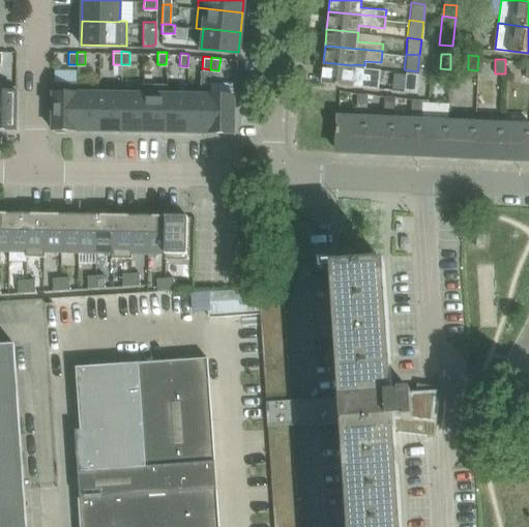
[(323,62),(321,81),(351,84),(378,87),(380,69),(364,67),(364,65),(354,64),(353,65),(323,62)]
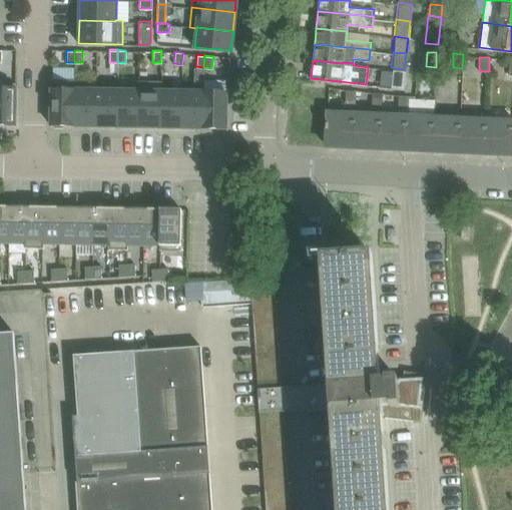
[(392,70),(390,86),(393,86),(402,88),(404,69),(391,67),(391,70),(392,70)]
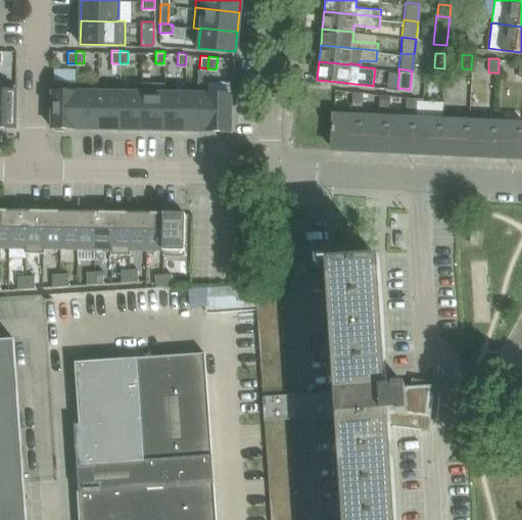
[(76,80),(52,80),(51,127),(74,127),(74,90),(76,90),(76,80)]
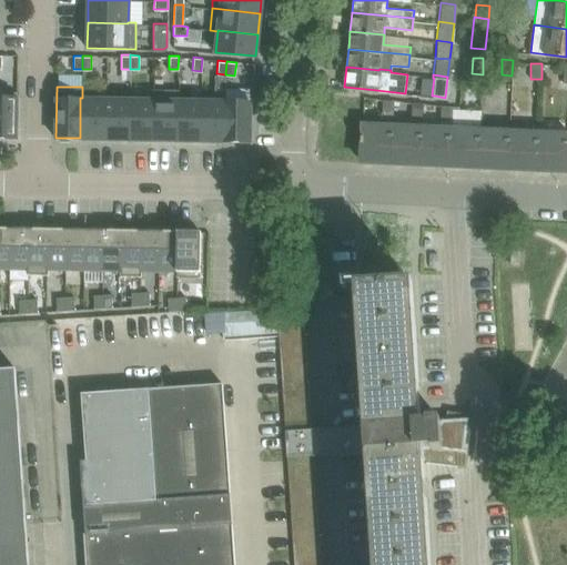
[(128,139),(152,139),(153,88),(145,88),(145,99),(129,99),(128,139)]
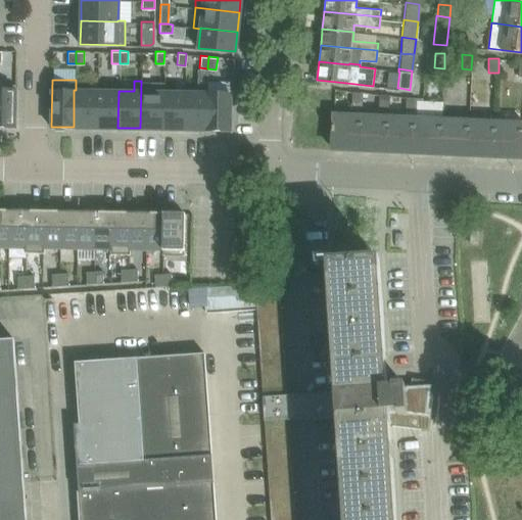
[(164,82),(141,81),(140,128),(162,129),(163,91),(164,91),(164,82)]
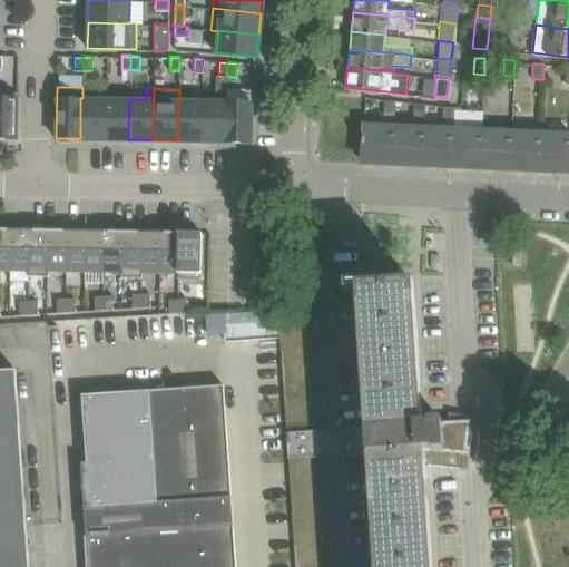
[(0,137),(16,137),(17,91),(0,90),(0,137)]
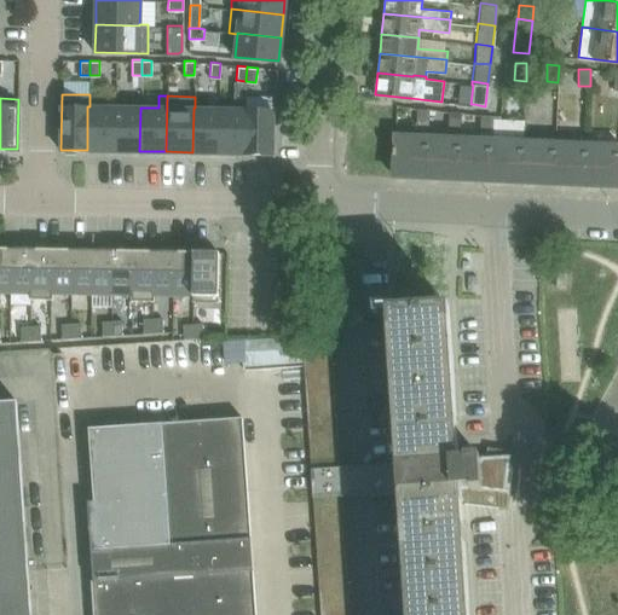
[(87,150),(114,150),(114,106),(90,106),(87,106),(87,150)]
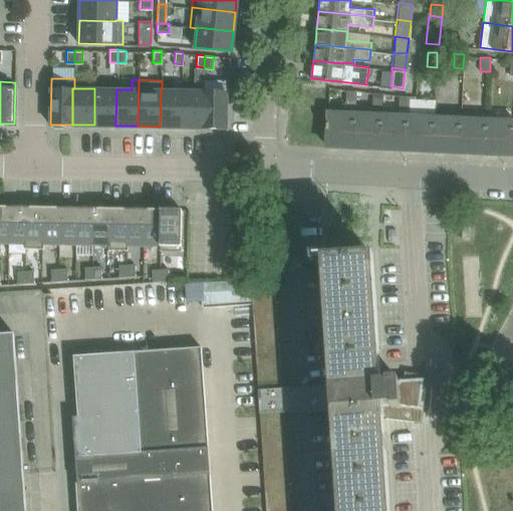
[(116,89),(94,88),(94,124),(115,125),(116,89)]
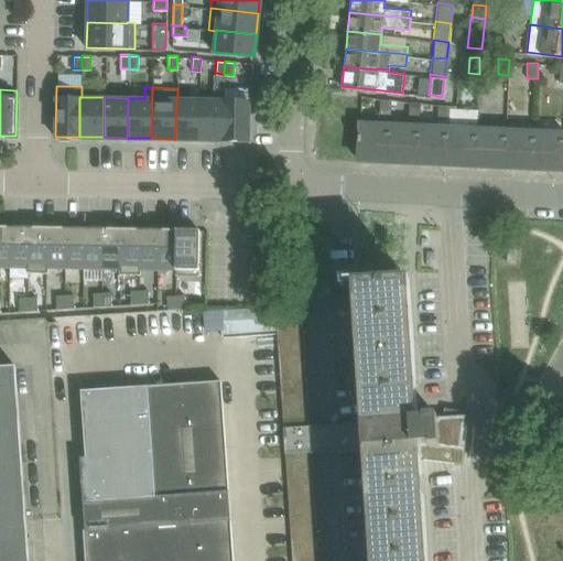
[(175,139),(199,139),(201,99),(177,98),(176,98),(175,139)]
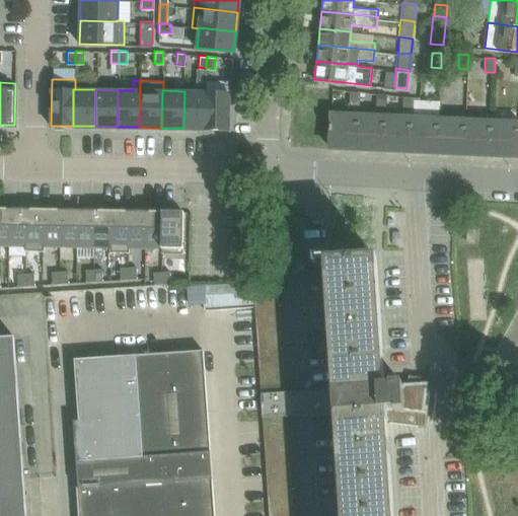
[(359,90),(349,90),(349,101),(359,102),(359,90)]
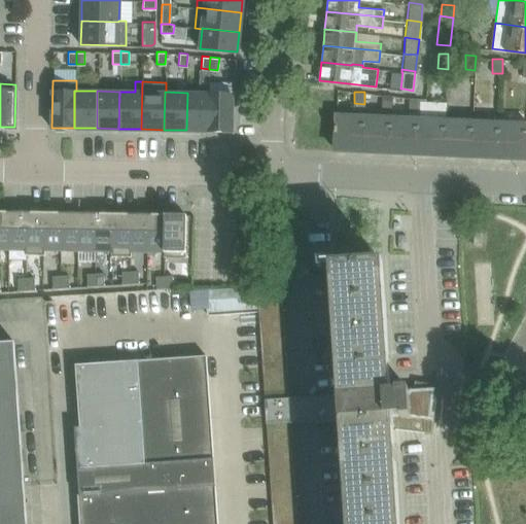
[(186,130),(209,130),(209,93),(187,93),(186,130)]
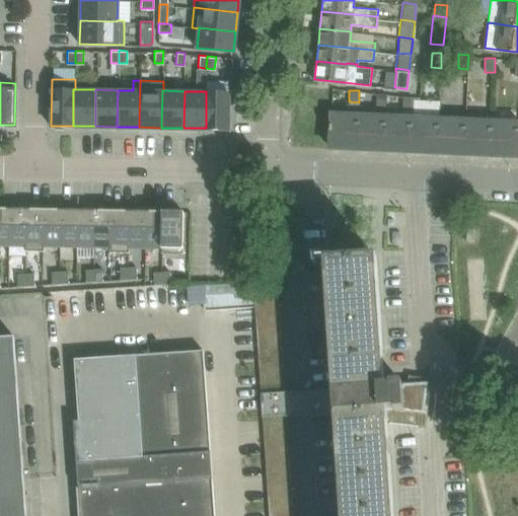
[(228,129),(228,92),(206,91),(206,128),(228,129)]
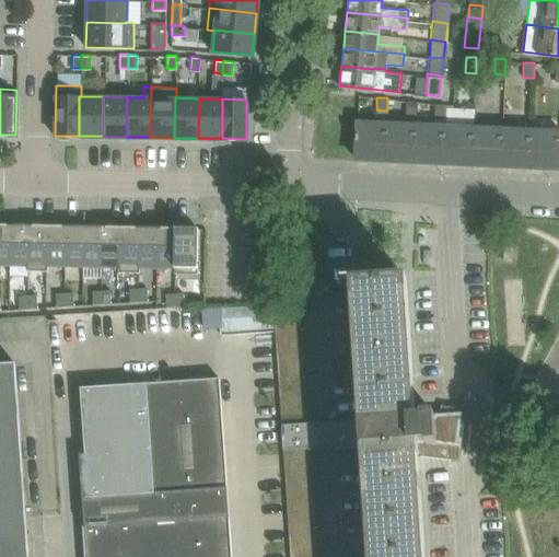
[(417,101),(406,100),(405,113),(416,113),(417,101)]
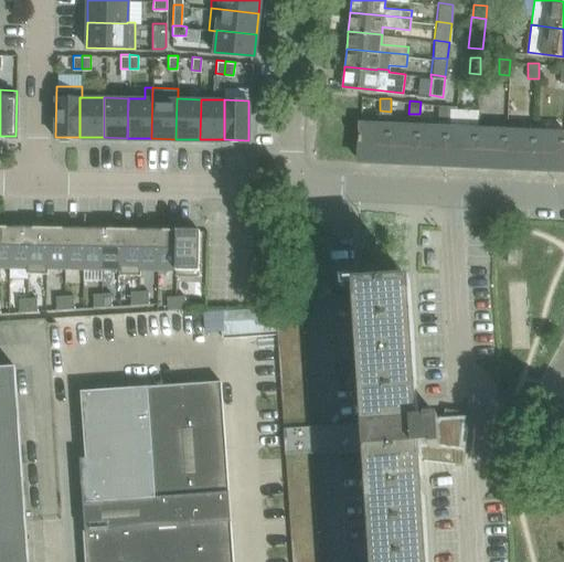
[(448,117),(449,110),(449,106),(449,105),(438,104),(438,117),(448,117)]
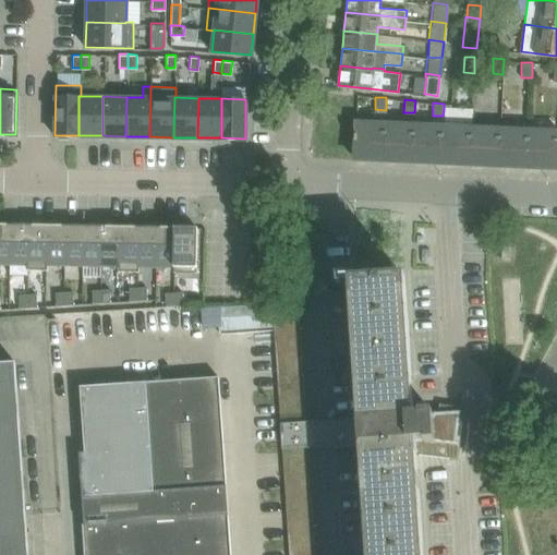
[(383,158),(385,121),(355,120),(355,133),(353,133),(353,140),(354,140),(354,157),(383,158)]
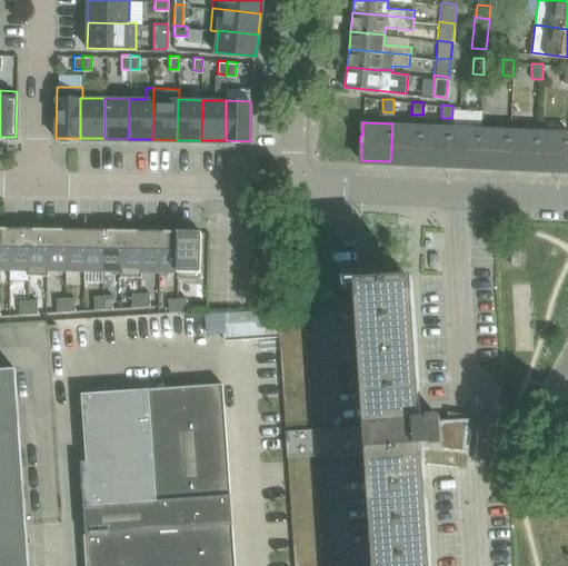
[(390,161),(420,162),(421,125),(392,123),(390,161)]
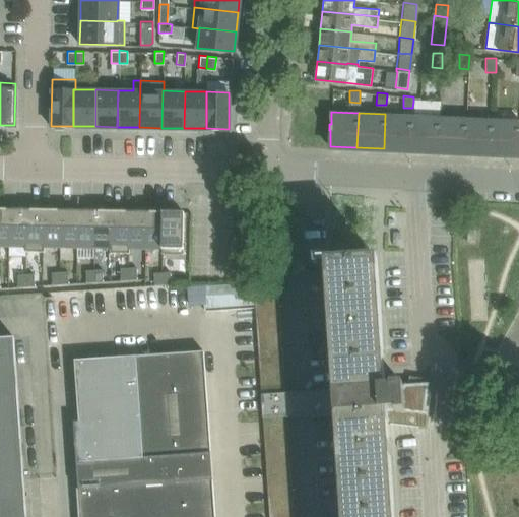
[(385,114),(384,148),(410,149),(412,115),(385,114)]
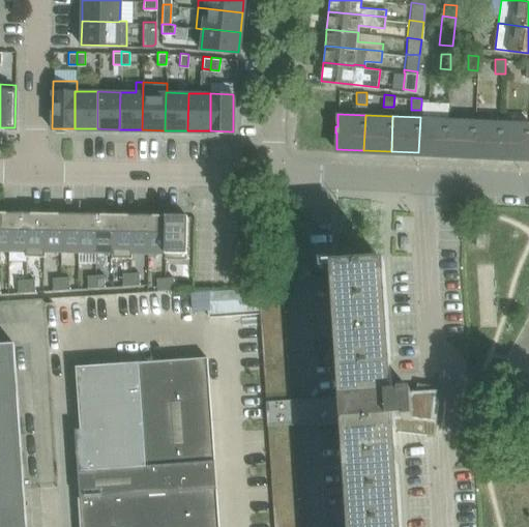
[(420,117),(418,152),(446,154),(448,118),(420,117)]
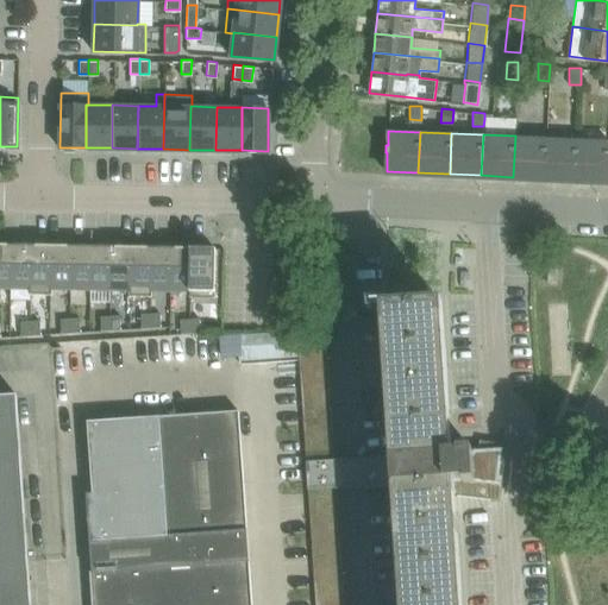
[(546,138),(515,136),(513,177),(544,178),(546,138)]
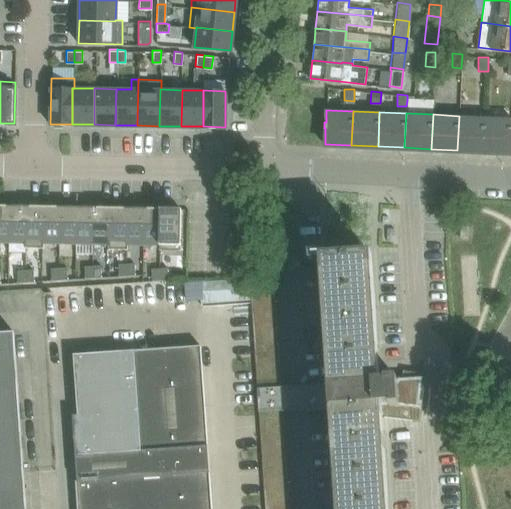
[(457,150),(484,151),(486,117),(459,116),(457,150)]
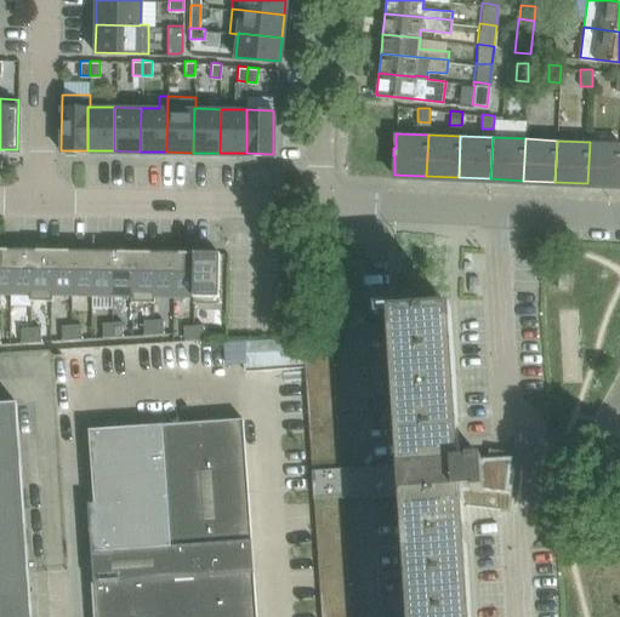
[(619,184),(619,173),(619,142),(590,142),(587,183),(619,184)]
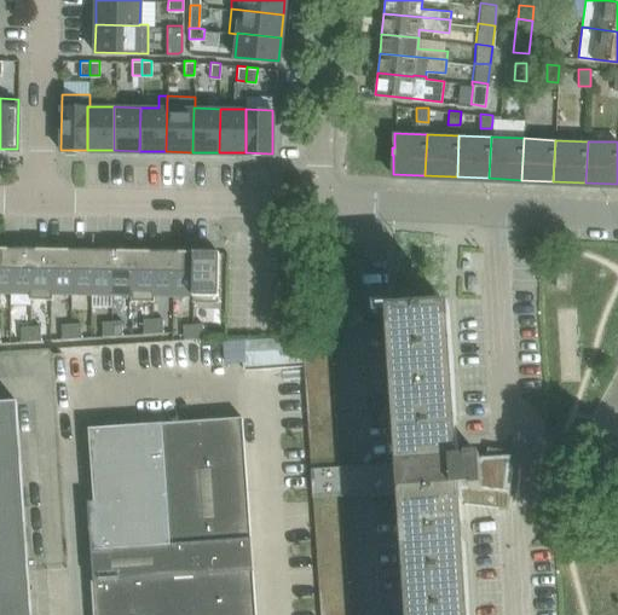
[(11,247),(0,245),(0,290),(10,291),(11,247)]
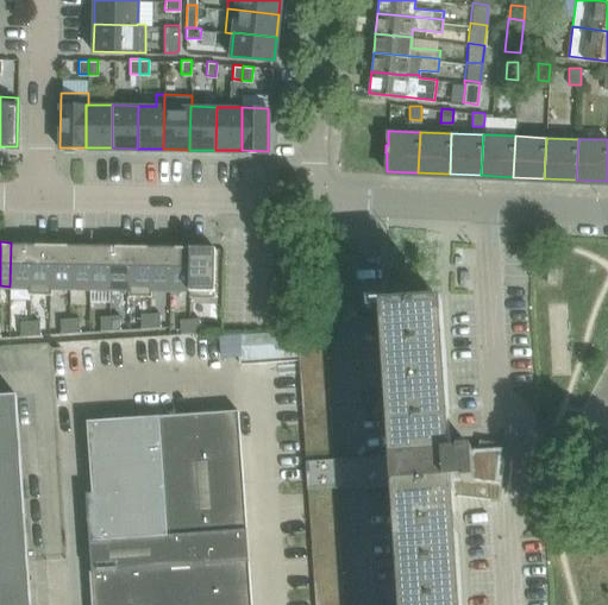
[(11,243),(10,287),(10,296),(29,296),(29,292),(29,287),(30,243),(11,243)]
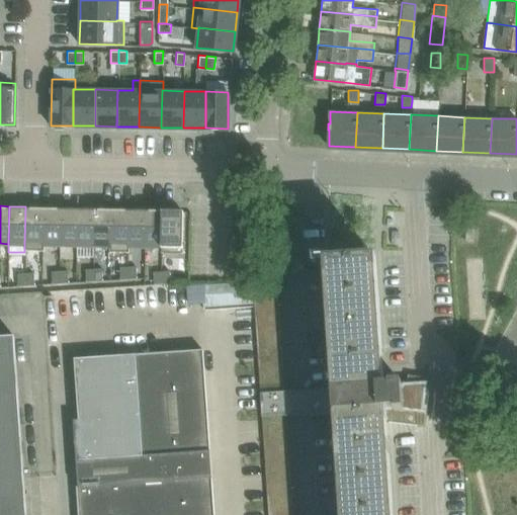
[(24,244),(24,249),(44,249),(44,244),(42,244),(44,207),(25,206),(24,244)]
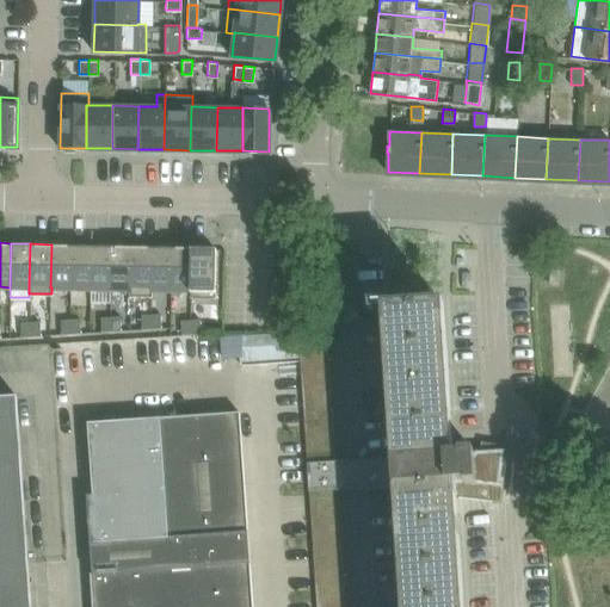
[(71,245),(51,245),(50,287),(51,287),(71,289),(71,245)]
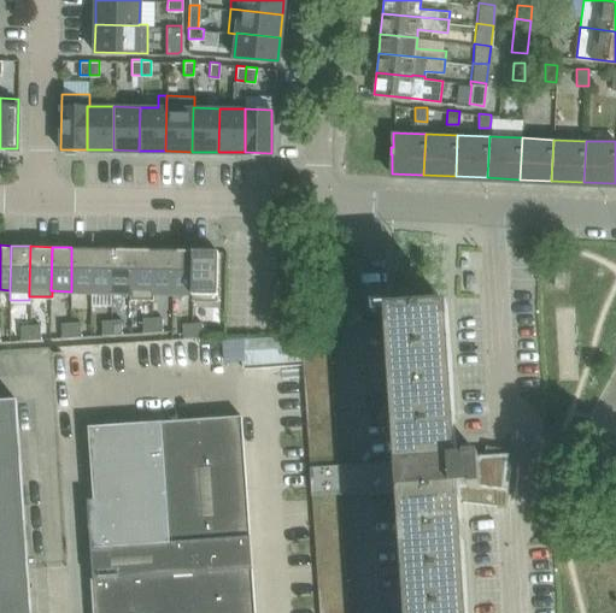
[(92,247),(71,247),(71,292),(91,292),(92,247)]
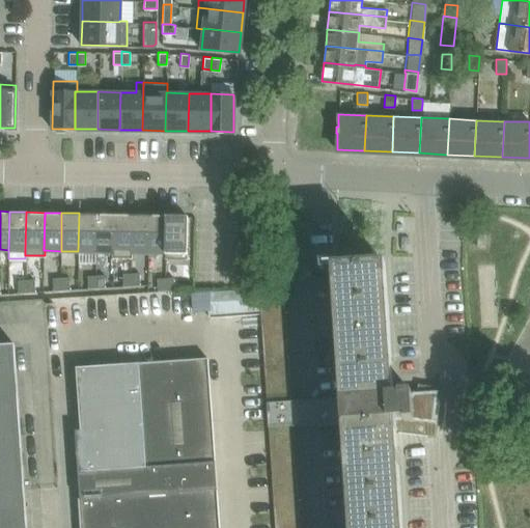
[(95,251),(95,214),(79,213),(78,251),(95,251)]
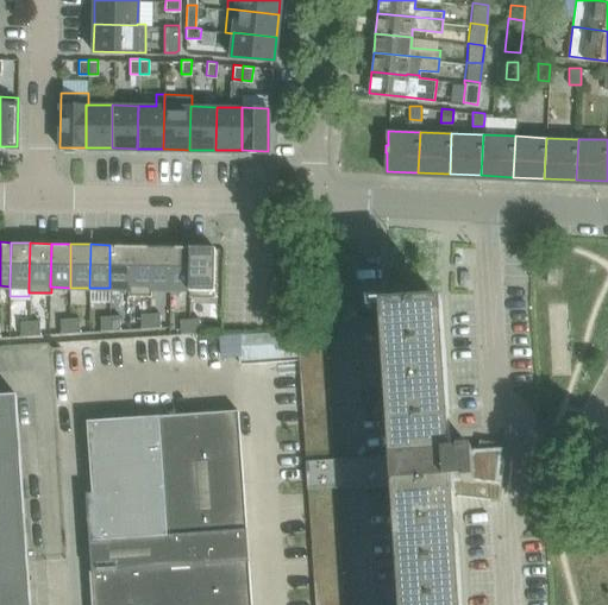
[(130,245),(110,245),(110,288),(129,289),(130,245)]
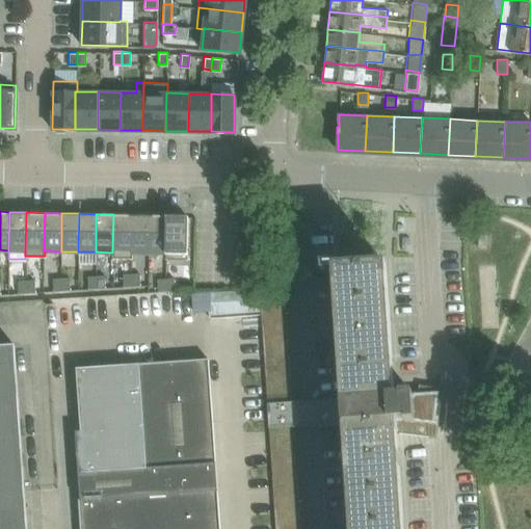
[(132,214),(113,214),(112,253),(112,257),(132,258),(132,253),(131,253),(132,214)]
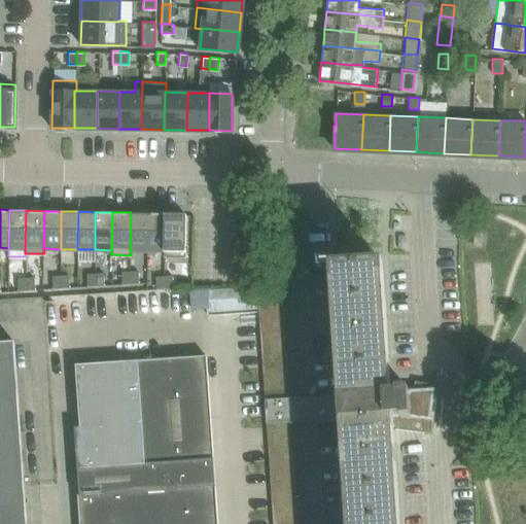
[(147,250),(147,212),(131,212),(130,250),(131,250),(147,250)]
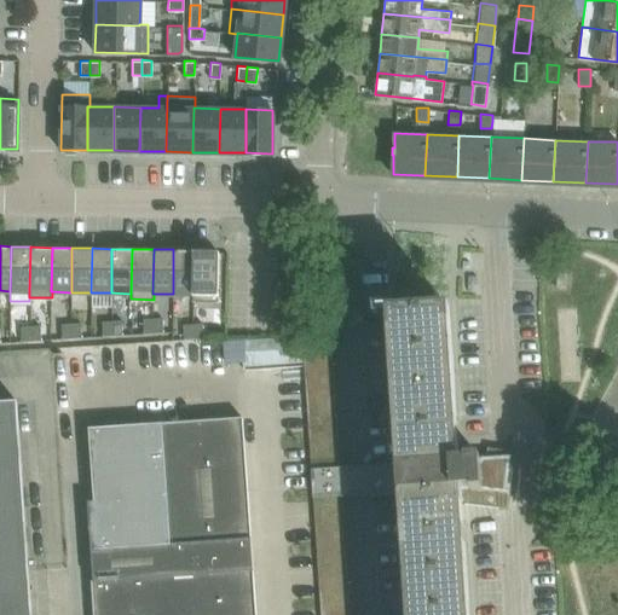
[(173,249),(173,294),(191,294),(192,294),(192,250),(173,249)]
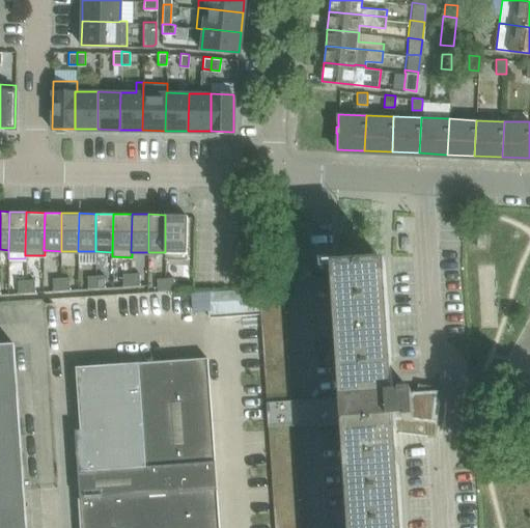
[(187,215),(165,215),(165,252),(164,252),(164,257),(186,258),(187,215)]
